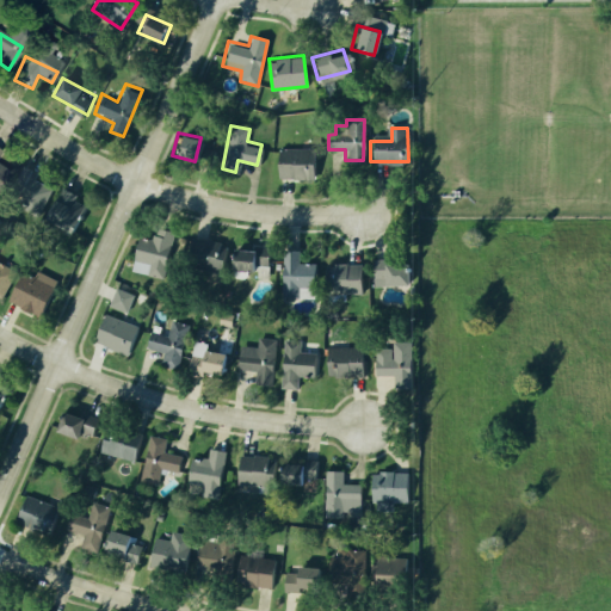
[(276,150),(276,179),(298,180),(300,174),(313,174),(313,150),(276,150)]
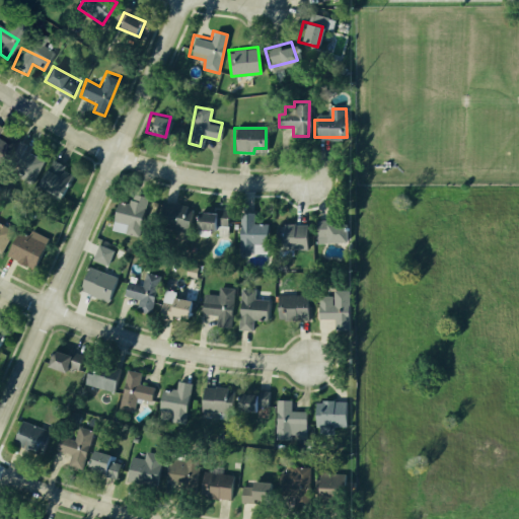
[(17,139),(2,164),(30,182),(44,161),(28,152),(31,147),(17,139)]
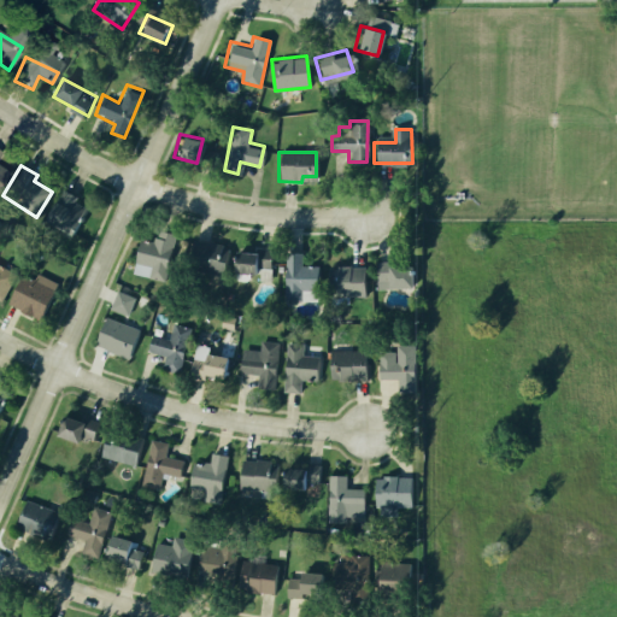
[(0,194),(12,174),(0,166),(0,194)]
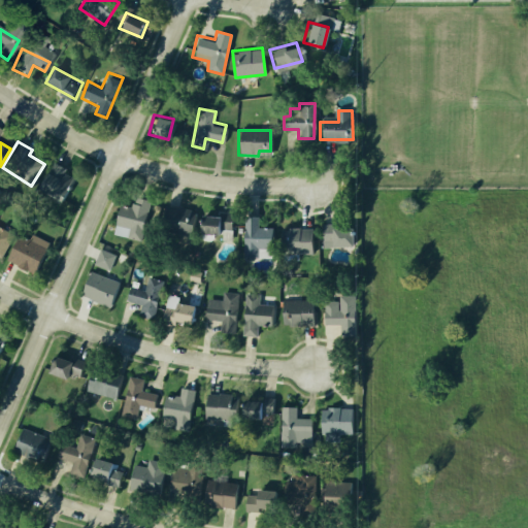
[(34,188),(60,203),(73,179),(63,173),(65,169),(53,162),(51,166),(47,164),(34,188)]
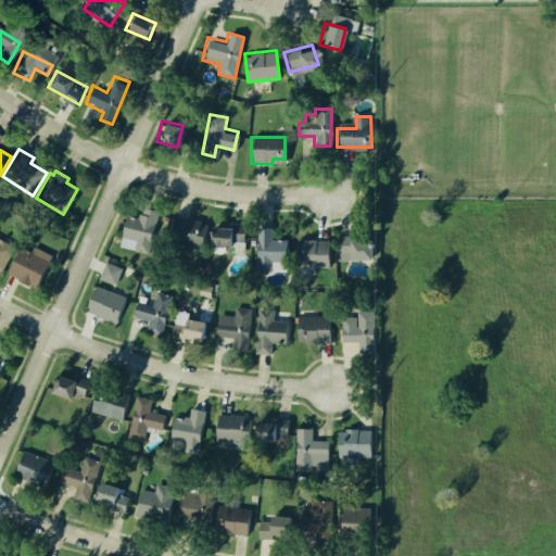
[(151,212),(138,251),(111,244),(121,217),(136,220),(139,209),(151,212)]
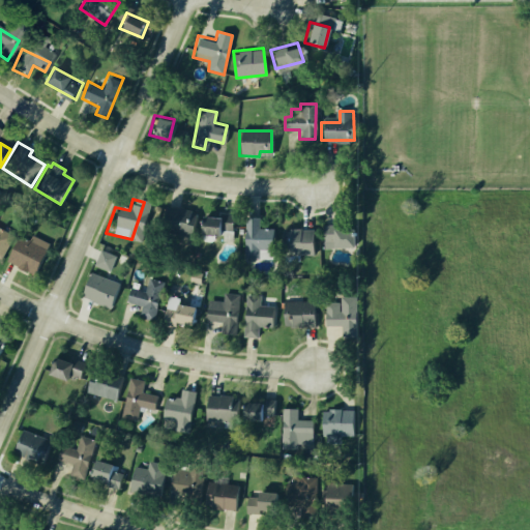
[(195,211),(188,239),(156,233),(162,205),(195,211)]
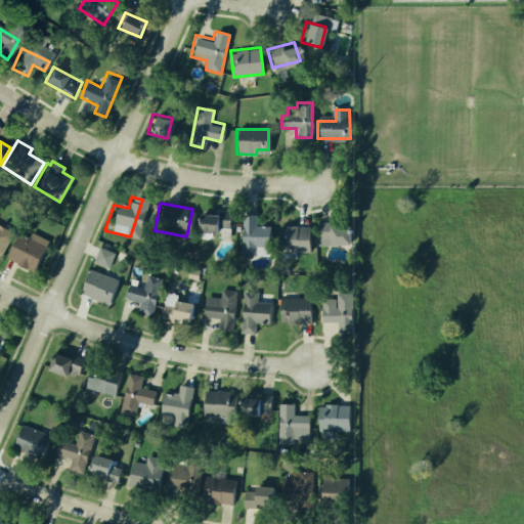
[(199,212),(197,238),(228,241),(229,214),(199,212)]
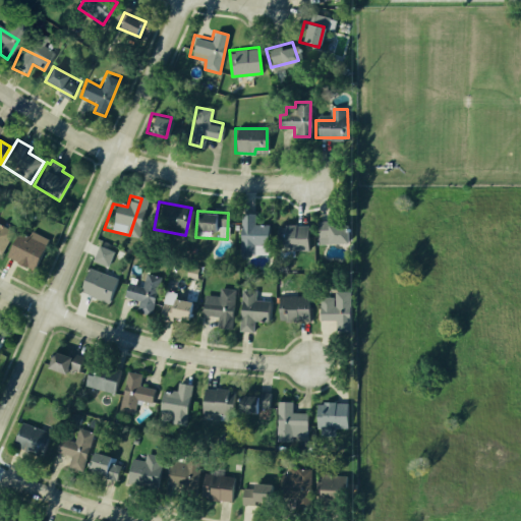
[(233,223),(233,239),(239,239),(239,253),(252,253),(252,242),(261,243),(261,224),(252,223),(252,214),(242,214),(242,223),(233,223)]
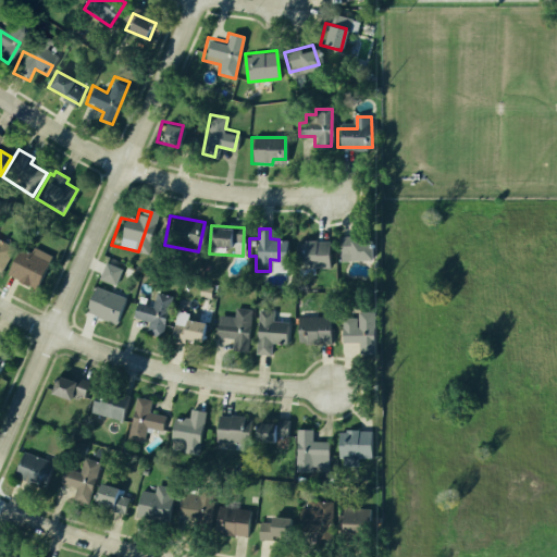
[(338,238),(339,262),(374,261),(372,242),(348,242),(347,237),(338,238)]
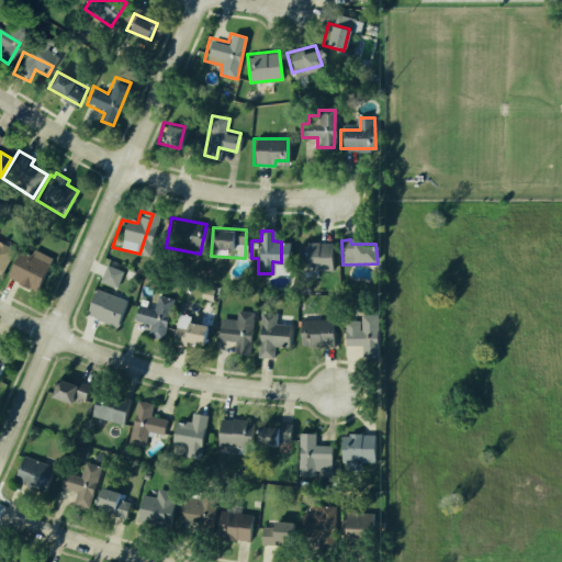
[(0,242),(0,274),(14,250),(0,242)]
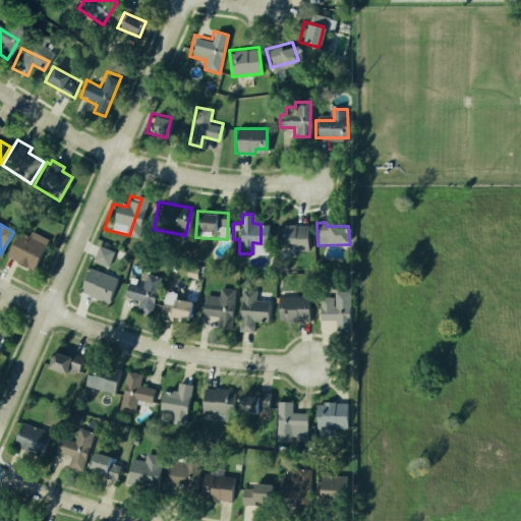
[(304,224),(304,250),(274,251),(273,225),(304,224)]
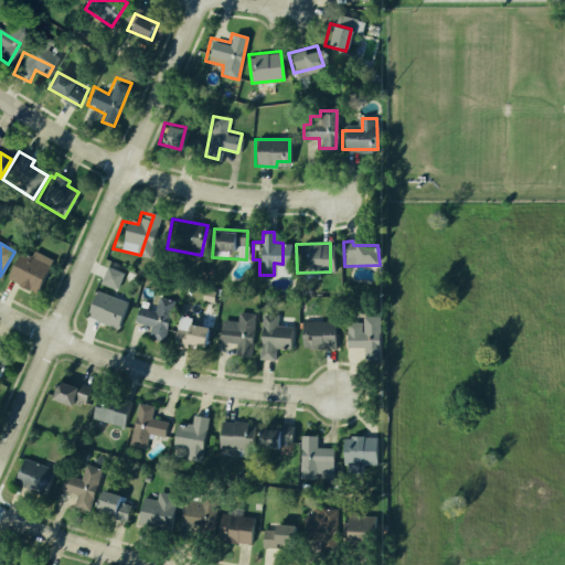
[(21,252),(7,278),(35,294),(50,267),(21,252)]
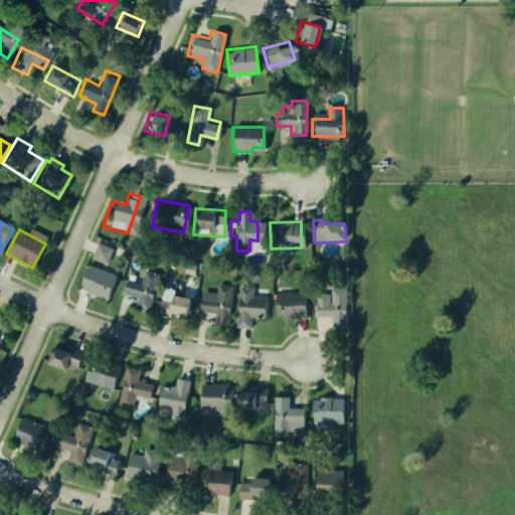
[(96,243),(91,256),(107,264),(112,249),(96,243)]
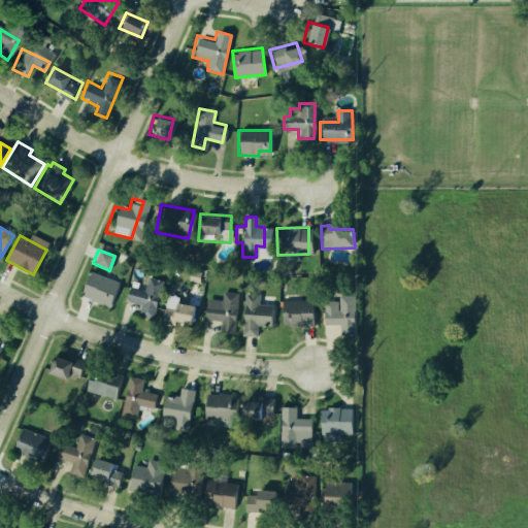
[(90,271),(79,295),(108,307),(119,284),(90,271)]
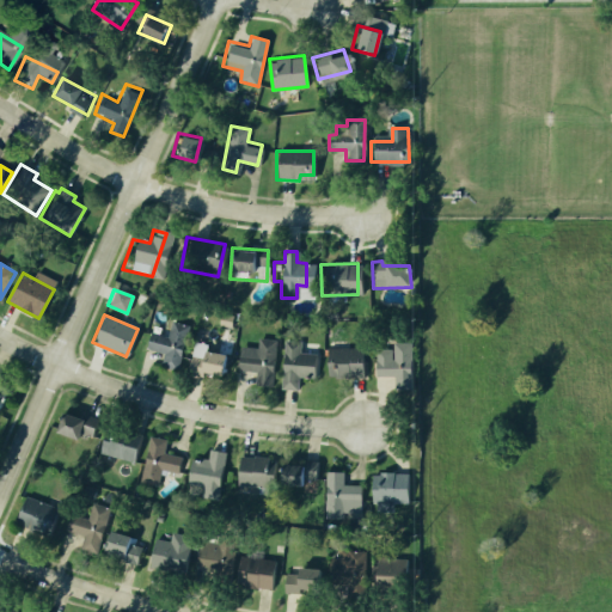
[(148,330),(144,347),(182,359),(191,326),(172,320),(167,336),(148,330)]
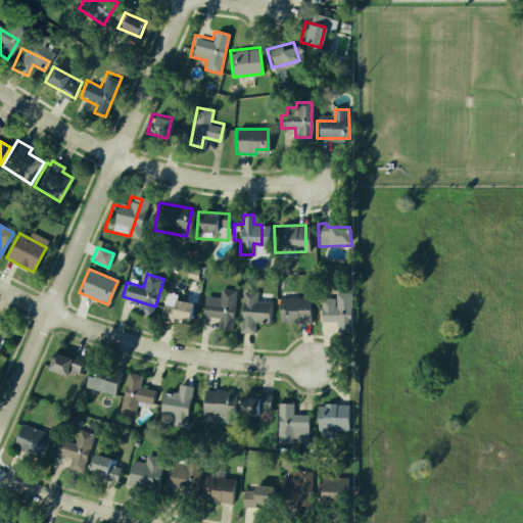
[(164,288),(159,318),(188,323),(193,293),(164,288)]
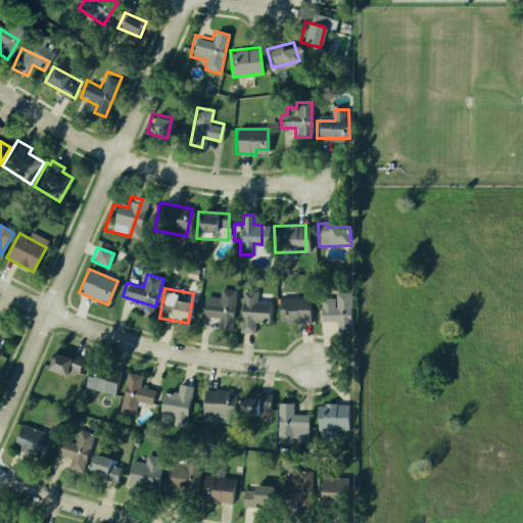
[(350,293),(351,321),(319,320),(320,297),(334,297),(334,293),(350,293)]
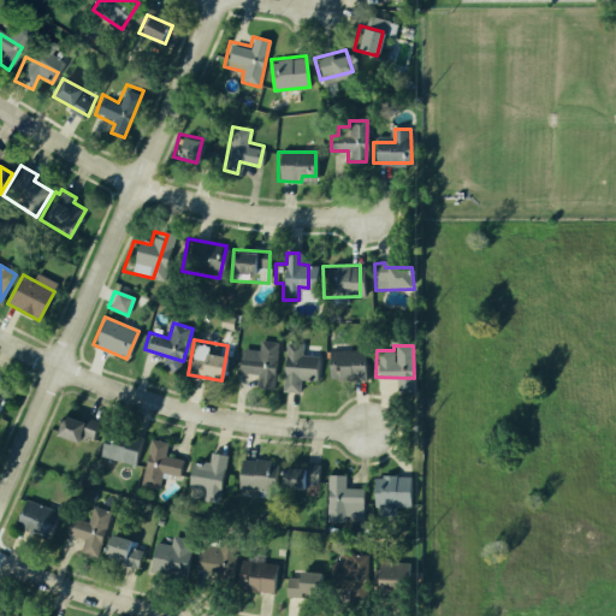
[(285,347),(282,392),(300,394),(300,381),(317,381),(317,357),(301,356),(302,348),(285,347)]
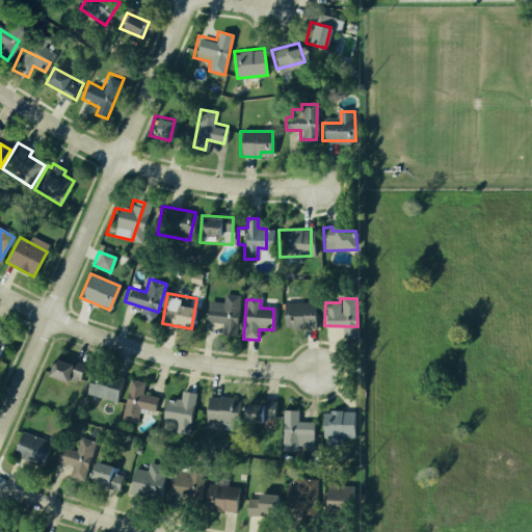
[(208,300),(206,323),(223,324),(222,335),(237,336),(239,302),(208,300)]
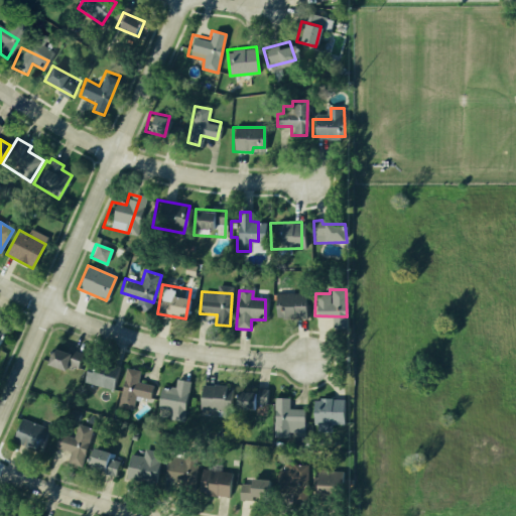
[(304,294),(304,318),(279,318),(279,294),(304,294)]
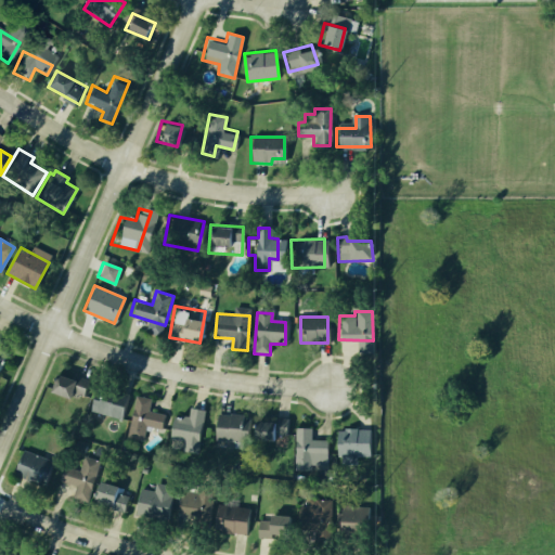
[(0,370),(11,350),(0,344),(0,370)]
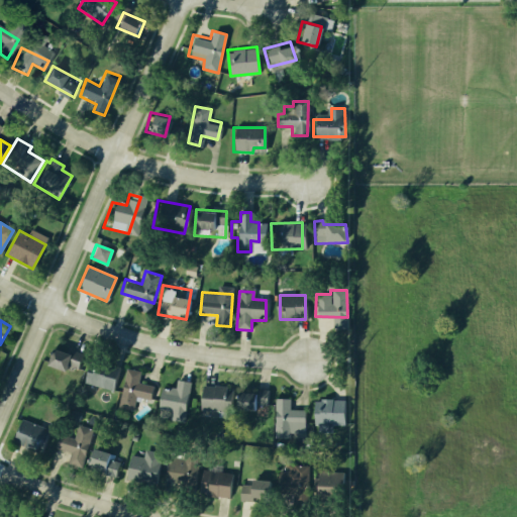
[(54,348),(47,366),(64,372),(67,365),(76,369),(82,353),(72,349),(70,354),(54,348)]
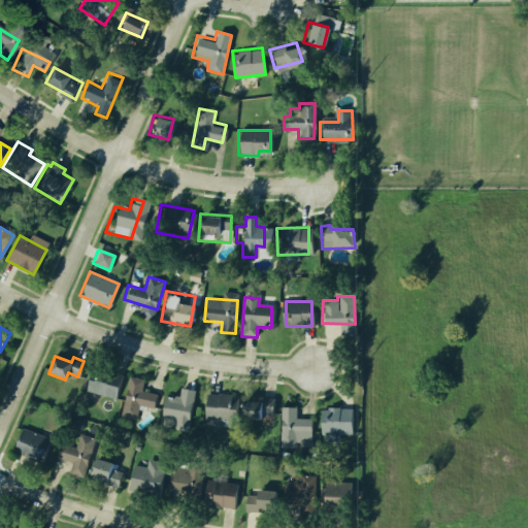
[(81,391),(114,400),(123,372),(90,363),(81,391)]
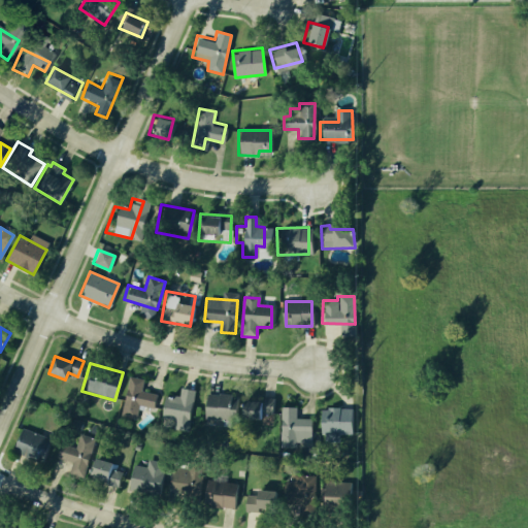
[(129,376),(120,417),(134,420),(137,406),(153,409),(156,393),(142,391),(144,380),(129,376)]
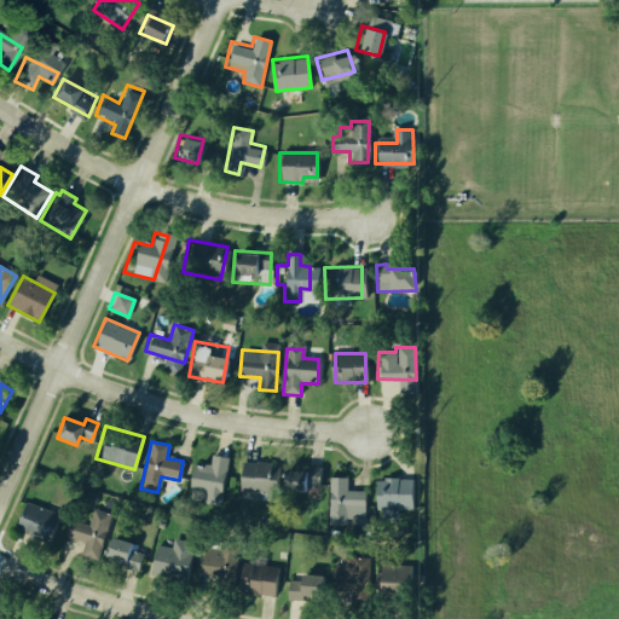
[(230,458),(224,495),(186,487),(190,472),(212,474),(215,456),(230,458)]
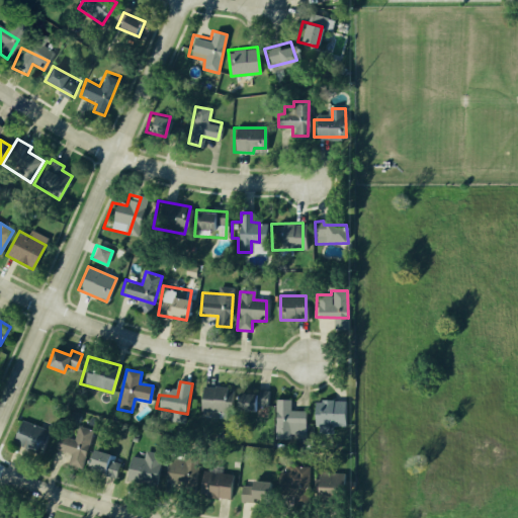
[(201,384),(199,412),(222,413),(223,385),(201,384)]
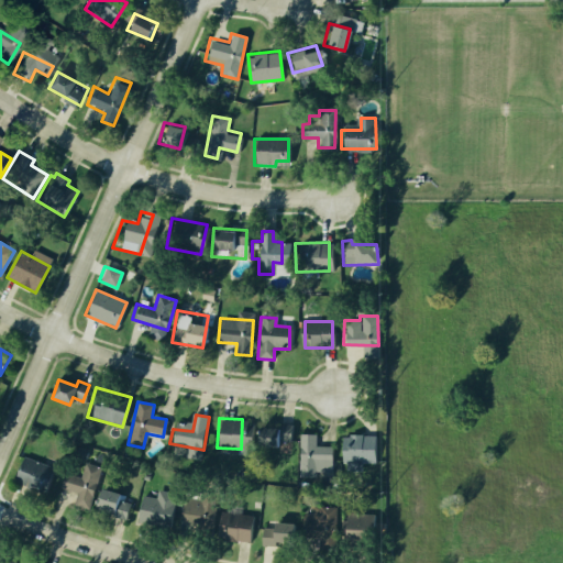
[(291,423),(290,449),(254,445),(256,421),(291,423)]
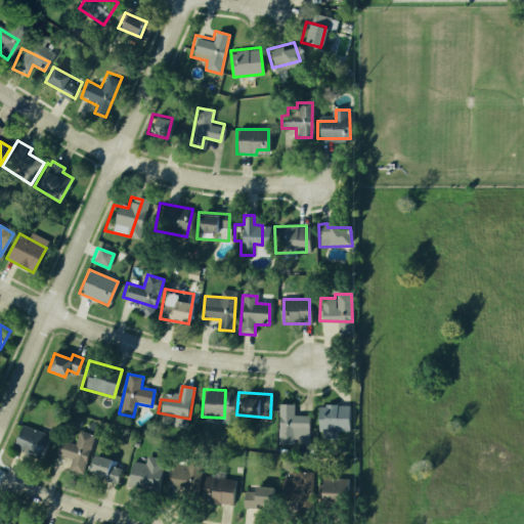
[(349,428),(348,403),(317,402),(318,427),(349,428)]
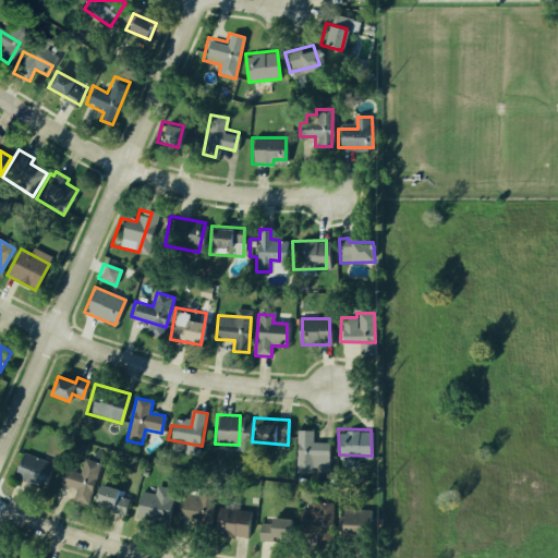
[(295,431),(294,466),(328,468),(328,441),(312,440),(312,432),(295,431)]
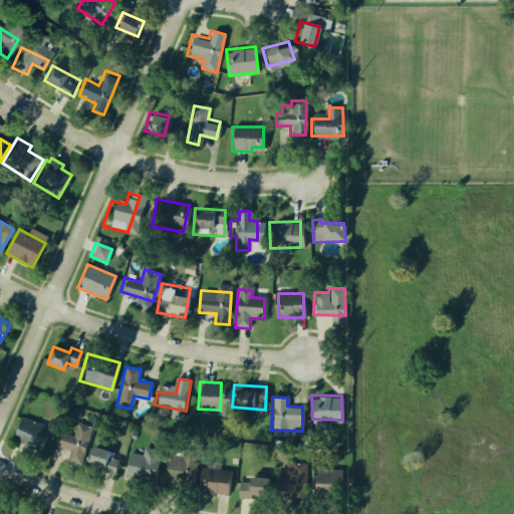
[(17,416),(8,439),(40,448),(49,425),(17,416)]
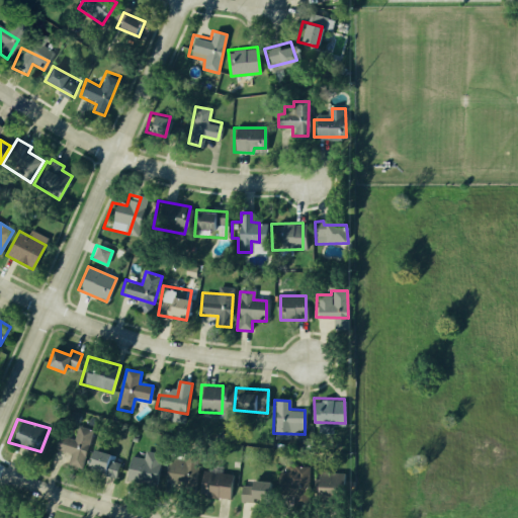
[(59,436),(55,451),(79,458),(89,430),(76,426),(72,440),(59,436)]
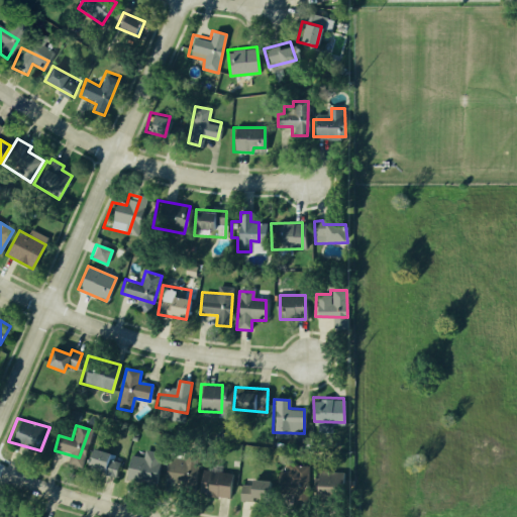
[(90,447),(85,462),(117,473),(122,457),(90,447)]
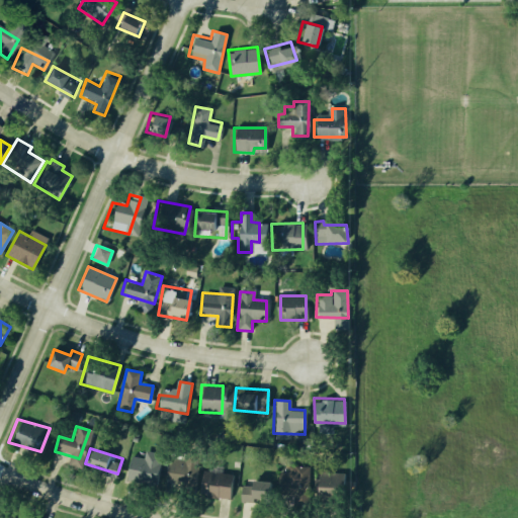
[(125,472),(156,479),(160,461),(149,459),(151,449),(145,448),(142,457),(131,455),(125,472)]
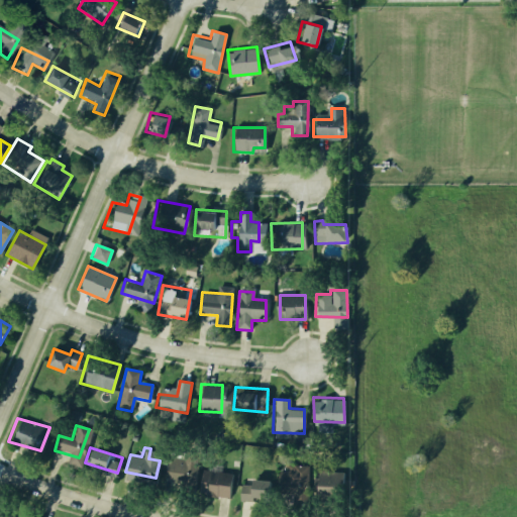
[(198,463),(195,483),(164,477),(168,457),(198,463)]
